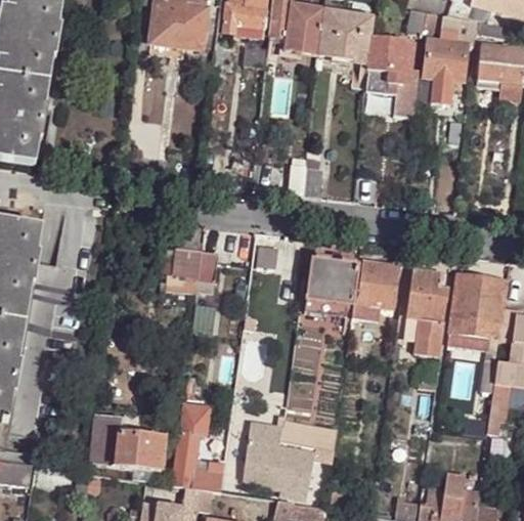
[(0,79),(0,158),(42,162),(59,0),(7,0),(7,7),(3,48),(0,79)]
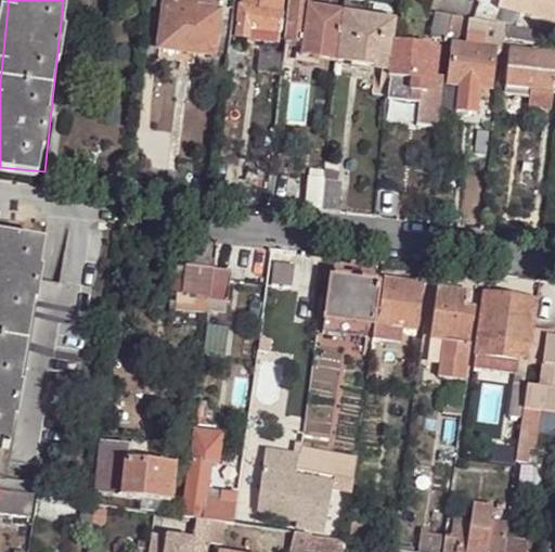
[(185,7),(165,3),(158,46),(213,53),(218,11),(197,8),(197,2),(185,0),(185,7)]
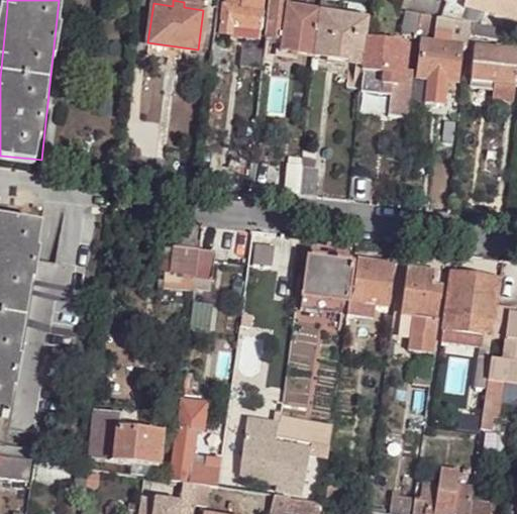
[(261,28),(264,0),(225,0),(225,4),(222,5),(219,32),(232,33),(233,25),(261,28)]
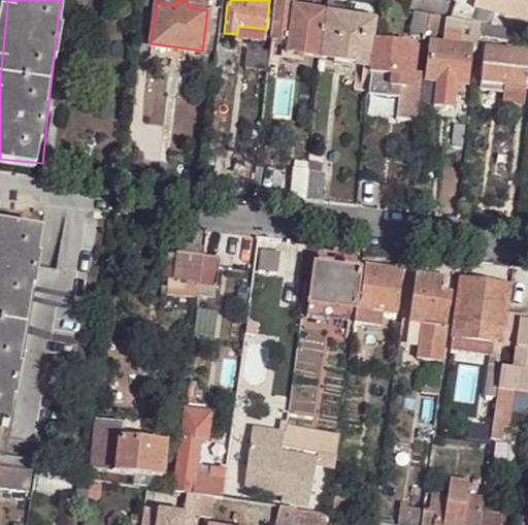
[(273,0),(269,37),(290,40),(293,5),(293,0),(273,0)]
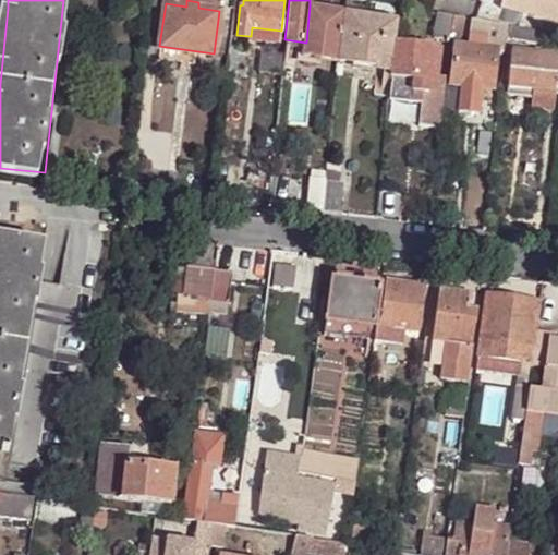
[(506,0),(505,5),(557,16),(557,0),(506,0)]
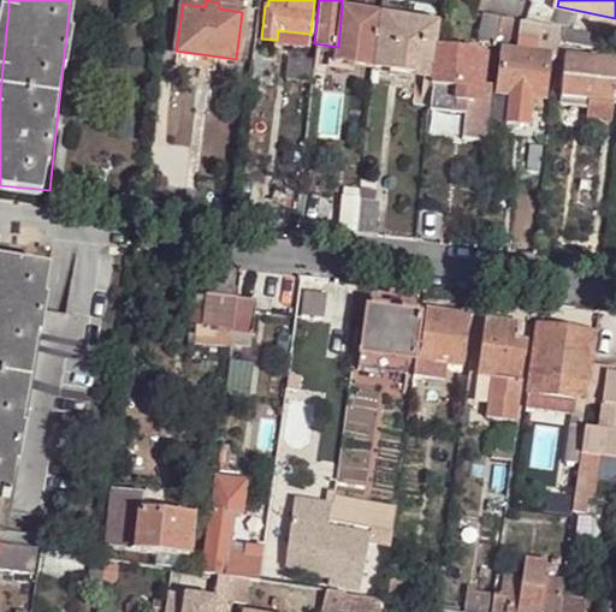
[(338,47),(375,54),(380,12),(342,6),(338,47)]
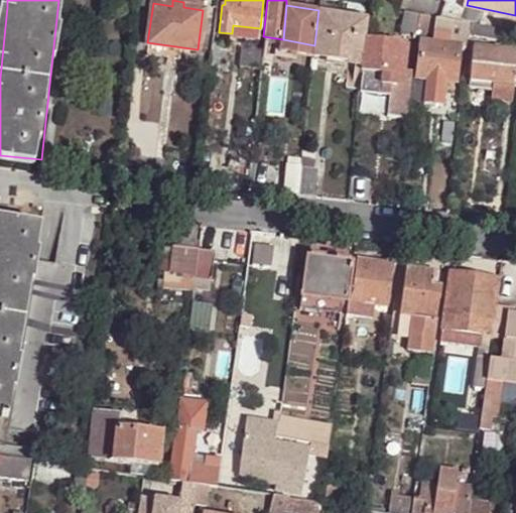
[(318,10),(314,45),(347,49),(351,16),(325,11),(318,10)]
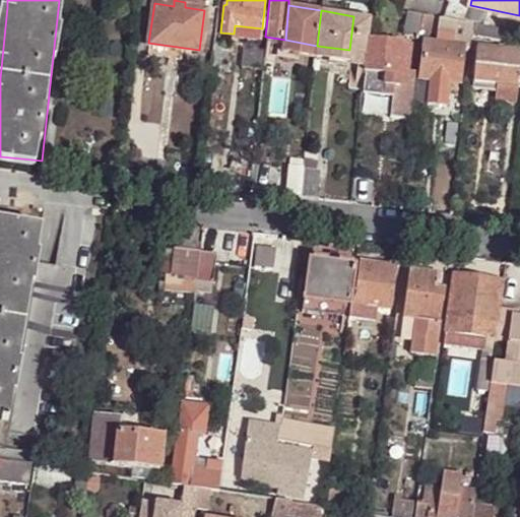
[(405,33),(421,36),(421,29),(424,13),(409,10),(405,33)]
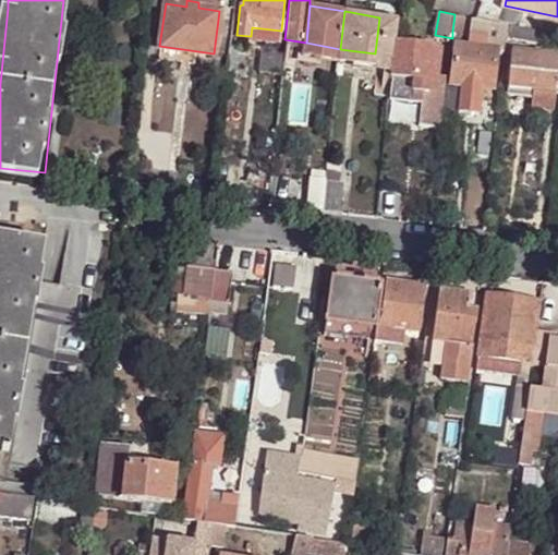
[(455,14),(452,32),(461,33),(462,33),(464,16),(455,14)]
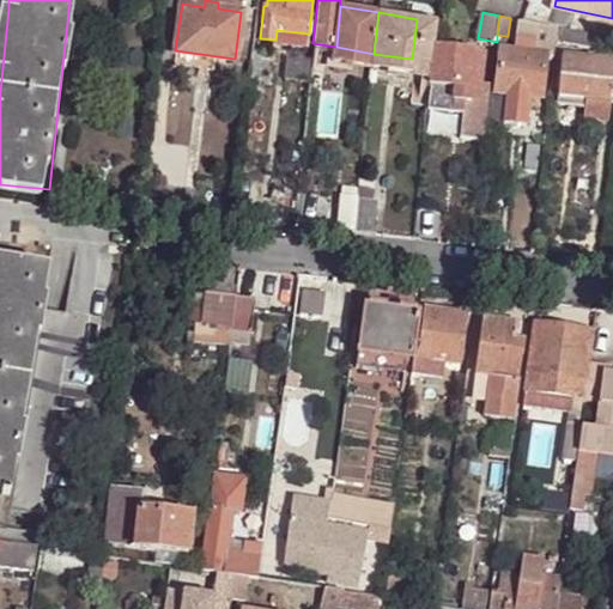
[(414,62),(432,65),(435,44),(437,22),(417,19),(412,59),(374,54),(372,65),(372,66),(413,73),(414,62)]
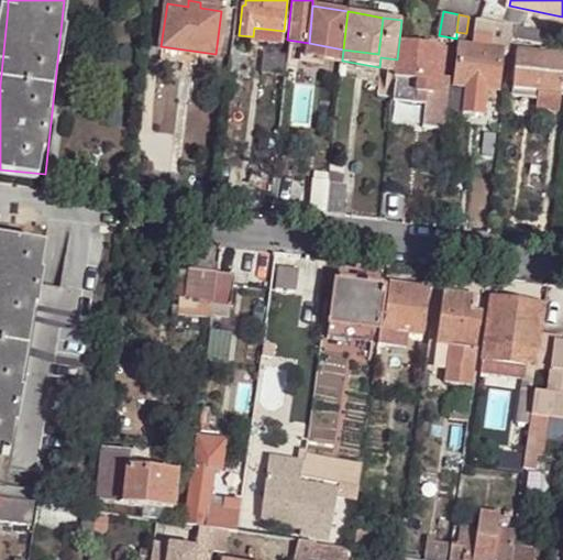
[(549,44),(552,30),(514,23),(512,36),(549,44)]
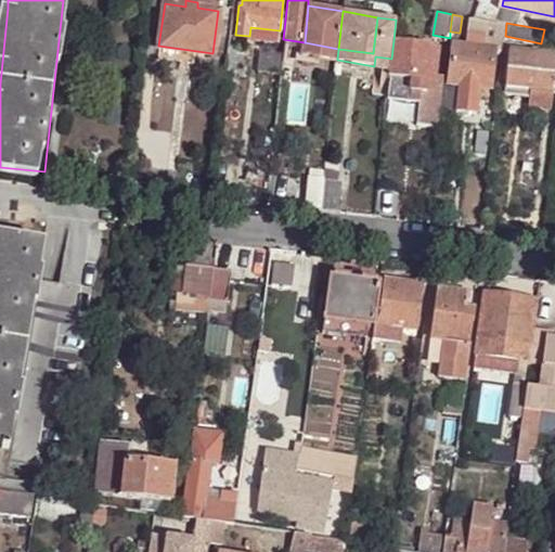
[(453,43),(449,81),(460,84),(456,108),(478,111),(481,85),(492,87),(495,49),(485,47),(486,36),(503,38),(504,27),(485,25),(483,35),(467,34),(466,45),(453,43)]
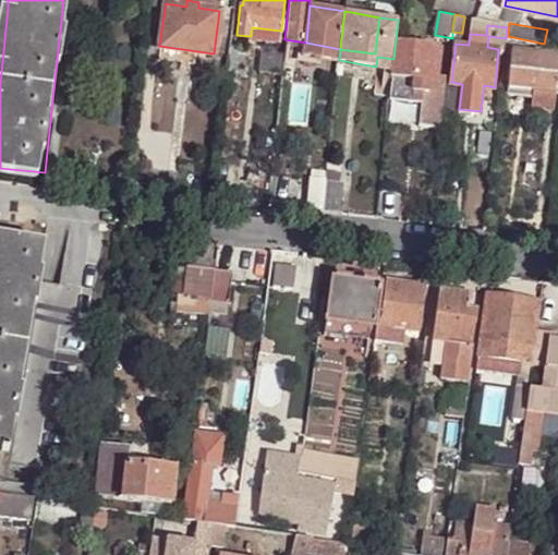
[(280,40),(281,31),(252,27),(251,36),(250,37),(280,40)]
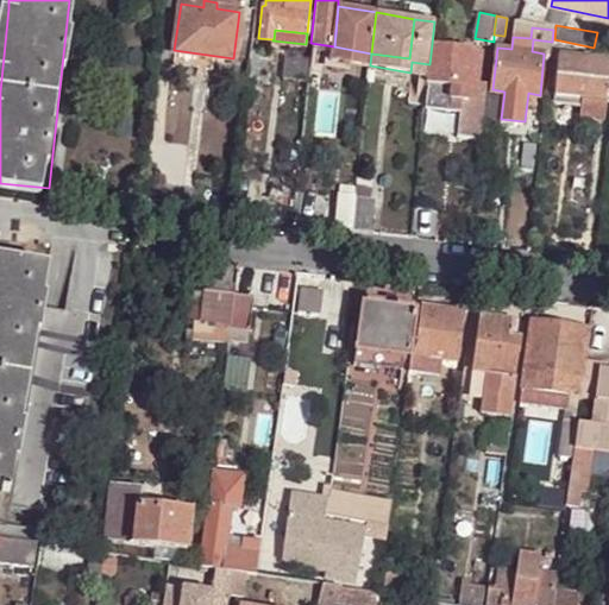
[(494,35),(494,42),(502,44),(503,36),(494,35)]
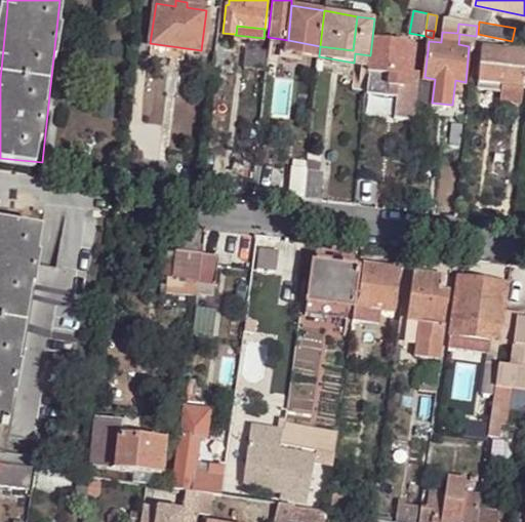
[(369,65),(368,70),(370,71),(376,71),(380,40),(372,38),(370,55),(370,61),(369,65)]
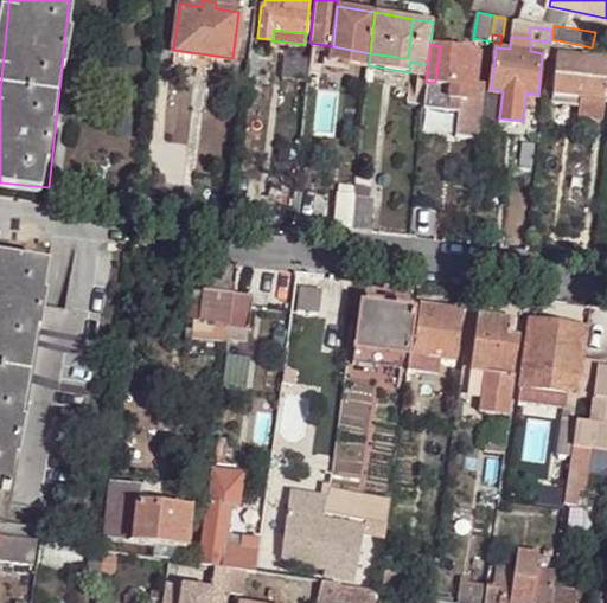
[(440,46),(435,82),(434,84),(451,85),(460,87),(475,88),(480,50),(440,46)]
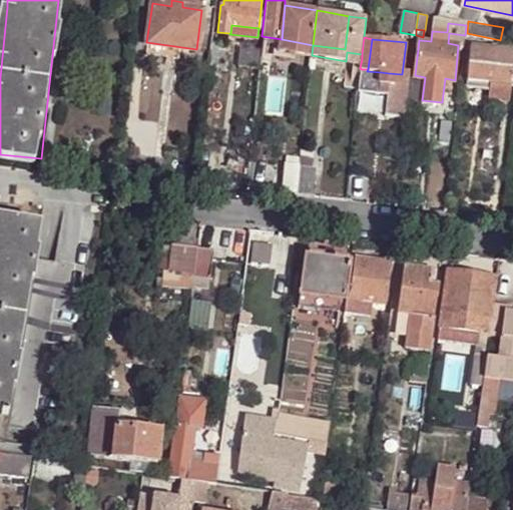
[(468,86),(490,88),(492,89),(492,84),(512,86),(512,75),(512,66),(492,64),(494,47),(474,45),(471,58),(468,86)]
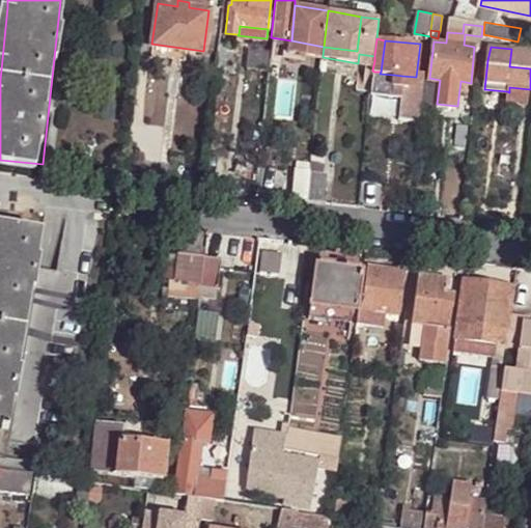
[(530,52),(511,49),(509,66),(530,68),(530,52)]
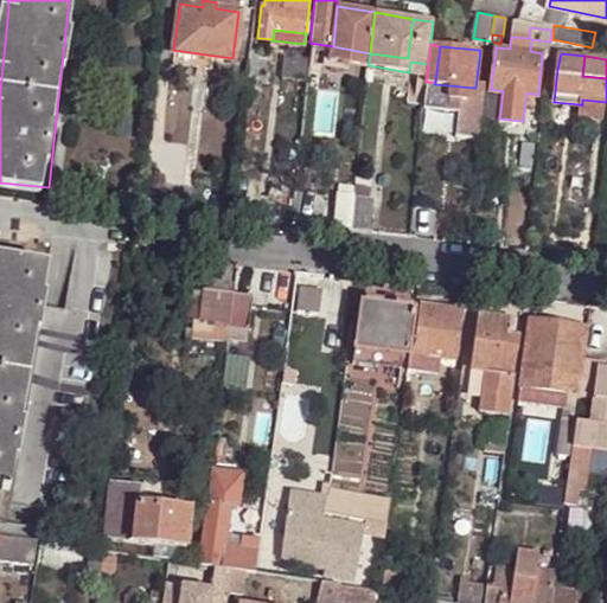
[(409,72),(427,75),(428,70),(428,64),(410,62),(409,72)]
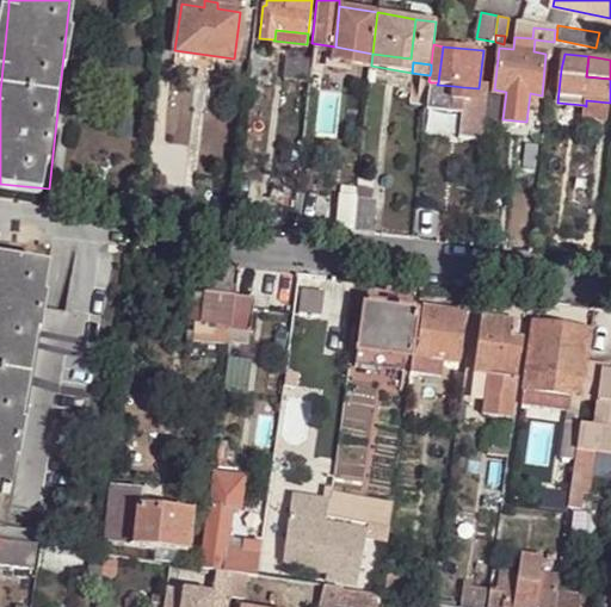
[(437,85),(438,82),(431,82),(429,107),(451,111),(454,98),(454,95),(454,86),(437,85)]
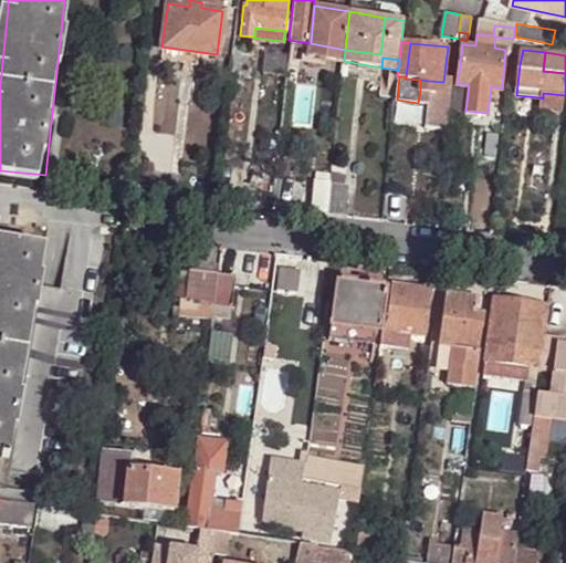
[(443,85),(443,82),(429,81),(420,80),(420,89),(420,91),(443,94),(443,85)]
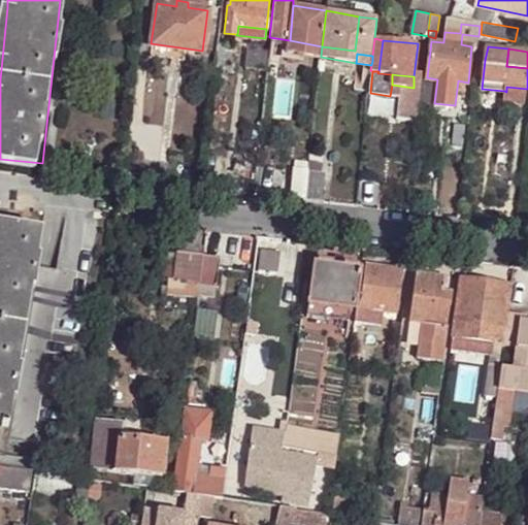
[(392,85),(390,96),(399,97),(397,118),(418,120),(423,80),(414,79),(414,88),(392,85)]
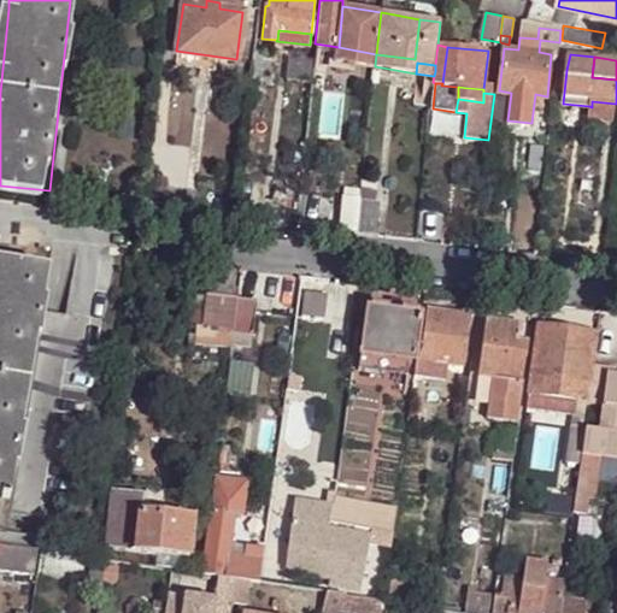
[(592,107),(589,106),(587,118),(612,121),(616,104),(592,101),(592,107)]
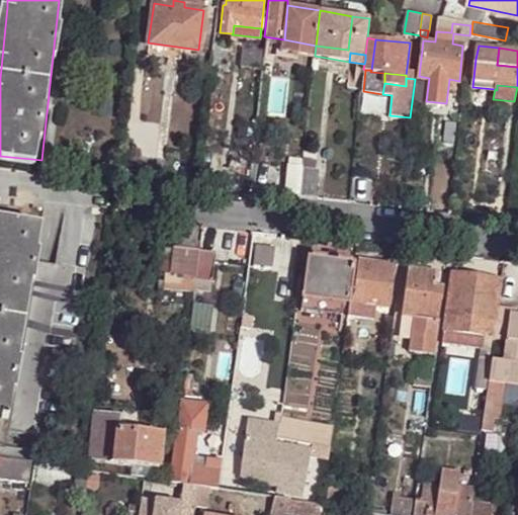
[(289,166),(301,167),(303,156),(291,155),(289,166)]
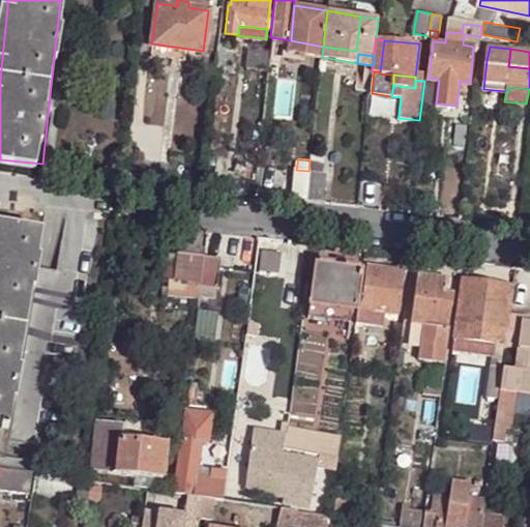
[(308,171),(308,172),(322,174),(324,162),(310,159),(308,171)]
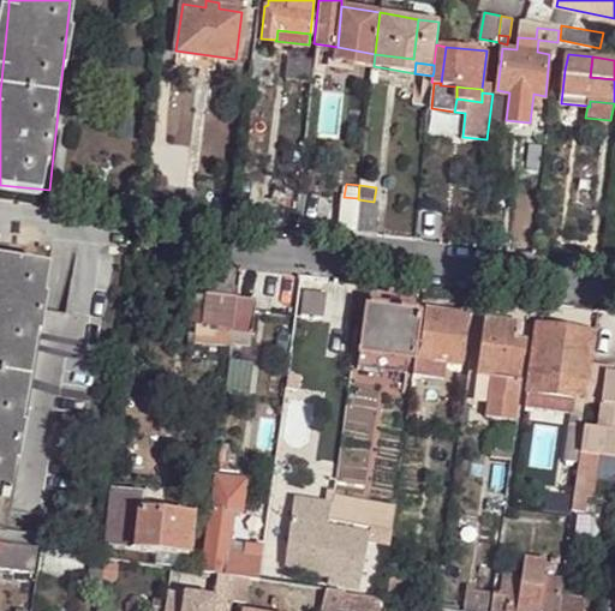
[(338,229),(354,231),(358,199),(358,198),(344,197),(341,196),(338,229)]
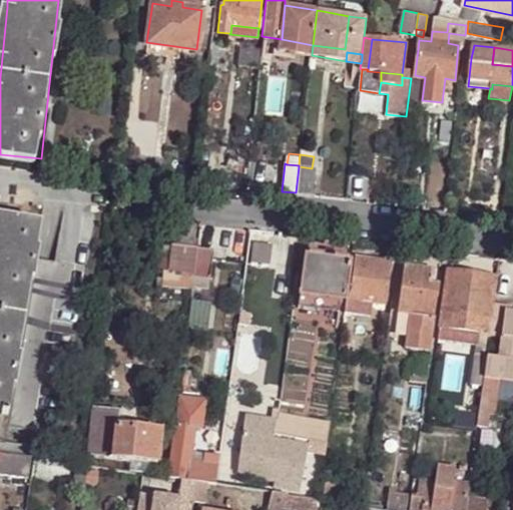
[(296,192),(314,195),(316,168),(312,168),(299,166),(296,192)]
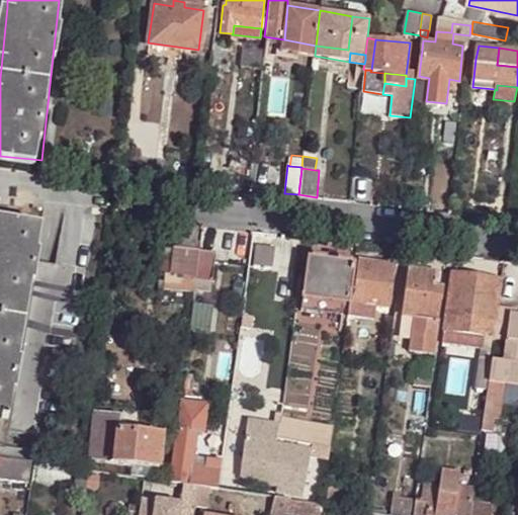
[(226,186),(238,188),(240,175),(228,174),(226,186)]
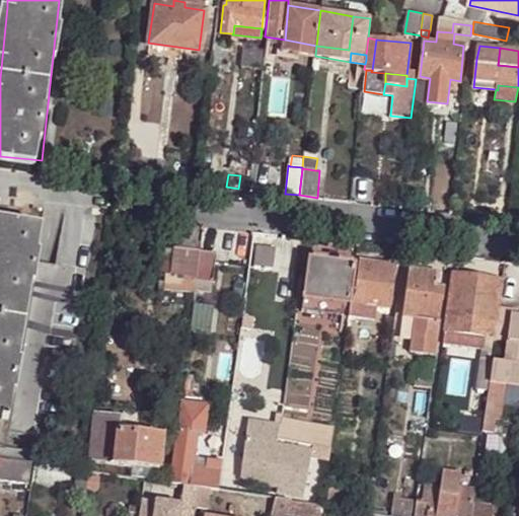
[(0,414),(9,416),(14,389),(17,390),(22,358),(20,358),(46,225),(0,217),(0,414)]
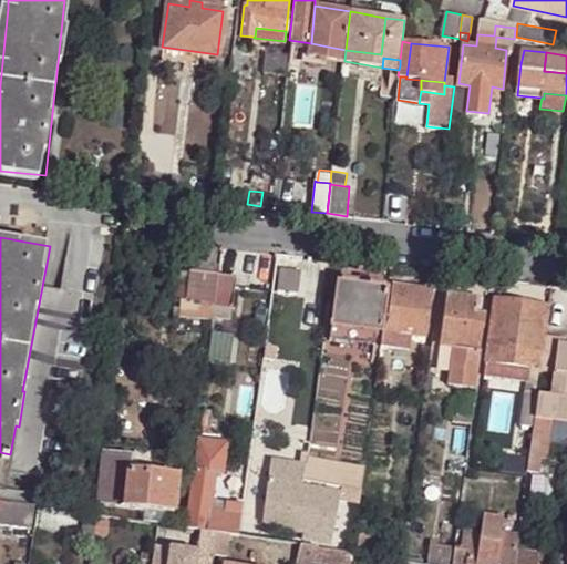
[(274,253),(254,250),(251,268),(271,272),(274,253)]
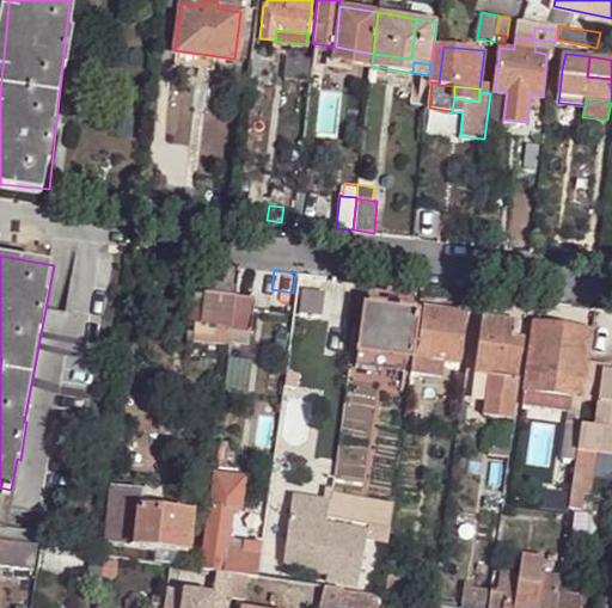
[(324,292),(304,289),(300,314),(322,315),(324,292)]
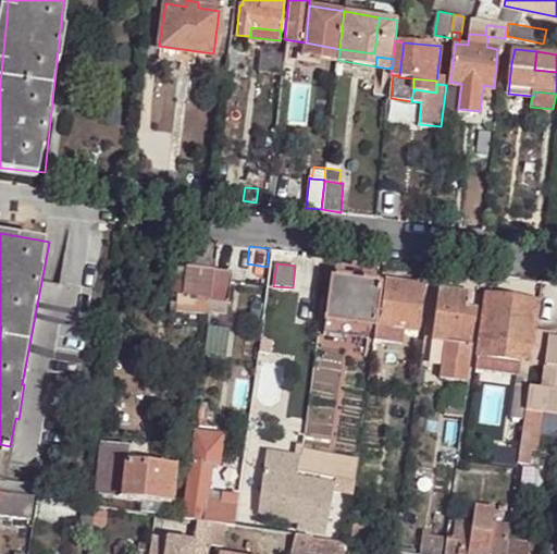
[(210,297),(213,269),(187,265),(183,294),(210,297)]
